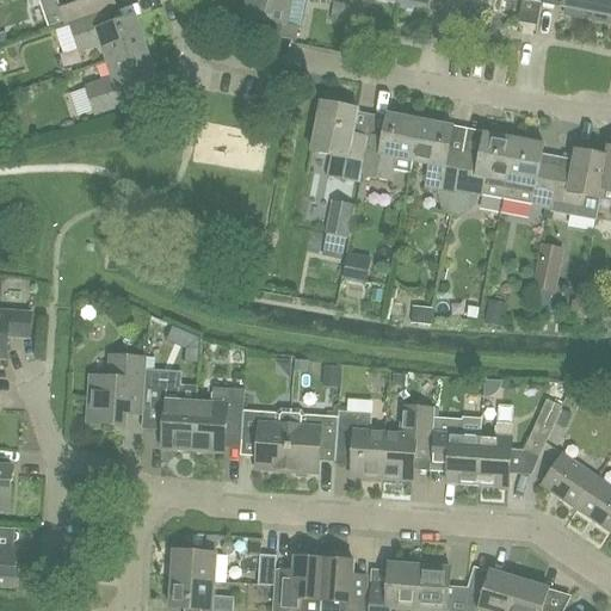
[(94,0),(41,0),(39,4),(48,28),(63,23),(65,28),(69,25),(69,24),(100,14),(96,0),(94,0)]
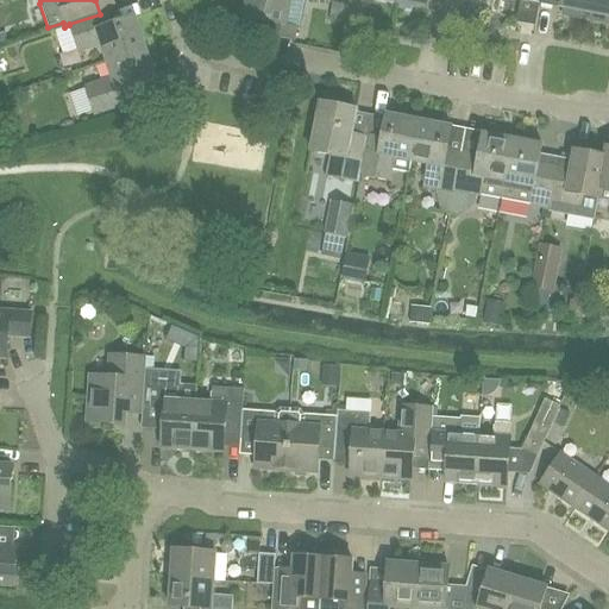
[(287,26),(290,0),(248,0),(244,18),(268,24),(265,37),(293,43),(296,29),(287,26)]
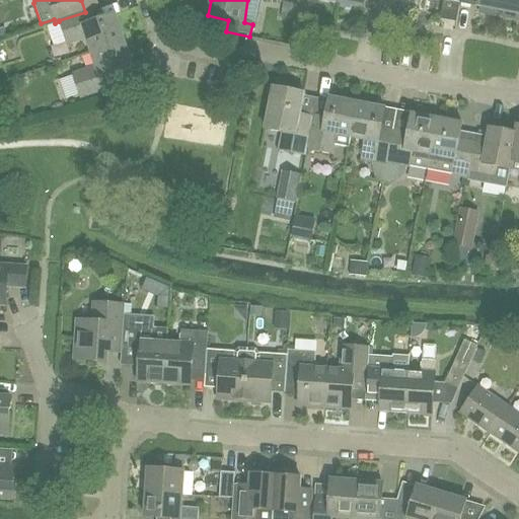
[(365,0),(339,0),(339,4),(364,8),(365,0)]
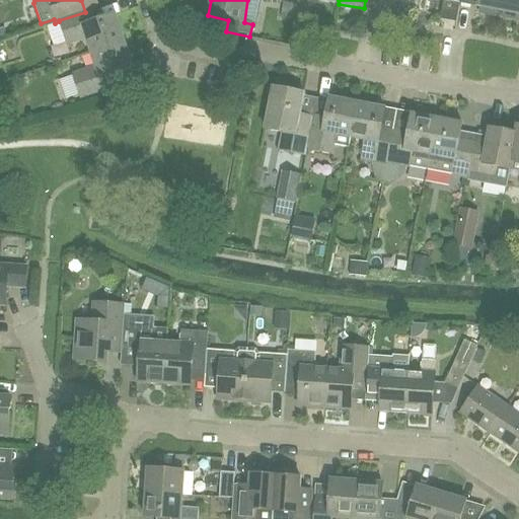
[(477,0),(476,7),(501,11),(502,0),(477,0)]
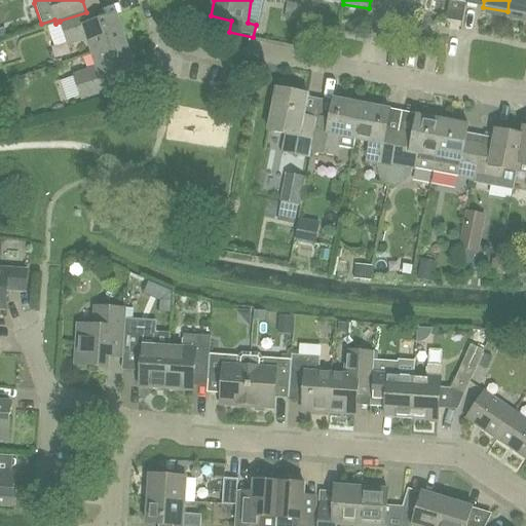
[(525,0),(509,0),(508,11),(525,15),(525,0)]
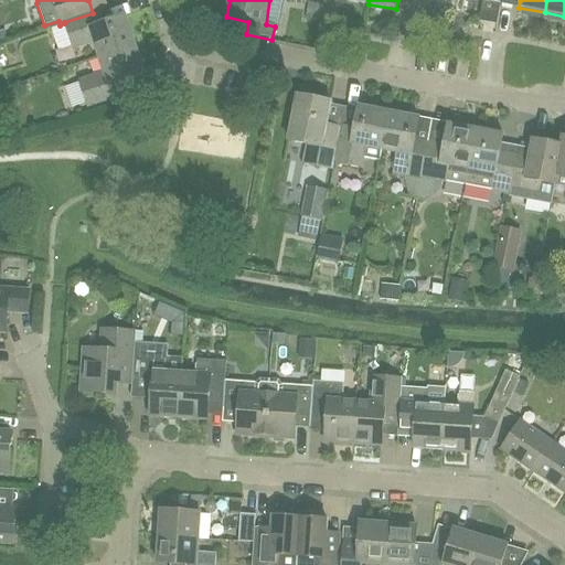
[(99,11),(93,13),(64,22),(64,23),(73,50),(94,43),(99,57),(134,46),(125,17),(104,23),(99,11)]
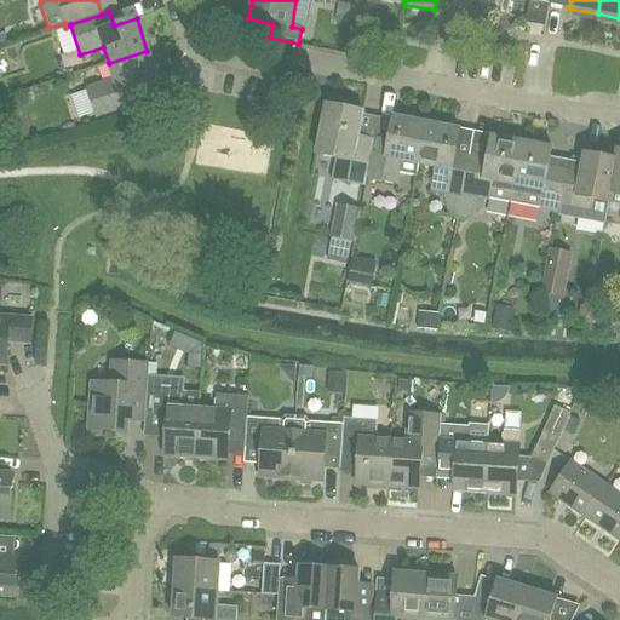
[(158,82),(147,51),(109,63),(114,80),(86,90),(97,120),(133,107),(130,92),(158,82)]
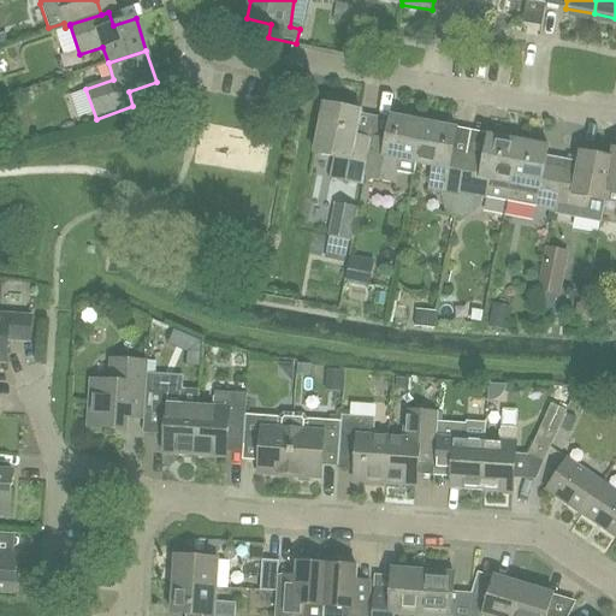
[(366,178),(372,144),(355,142),(361,112),(325,105),(317,154),(335,159),(332,179),(363,185),(366,178)]
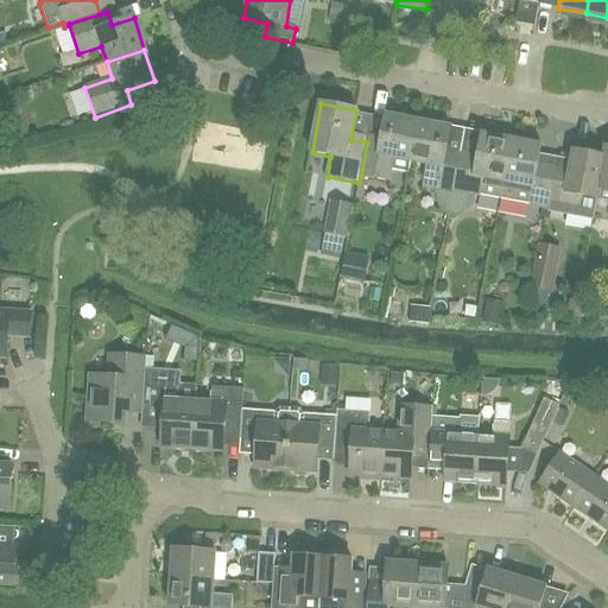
[(411,162),(419,121),(387,116),(380,145),(367,143),(361,176),(390,182),(393,170),(409,173),(411,162)]
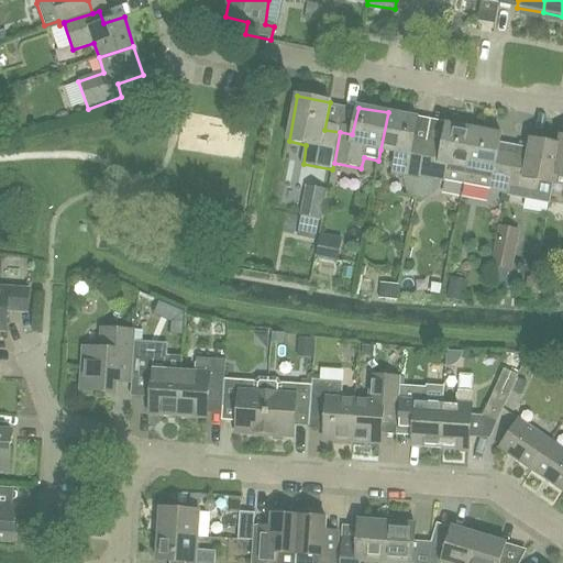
[(427,146),(428,141),(415,139),(419,118),(388,112),(381,150),(396,153),(392,174),(420,179),(420,177),(426,148),(427,146)]
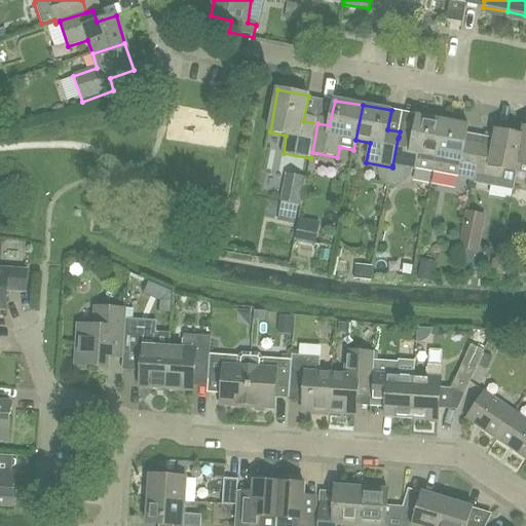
[(434,171),(444,120),(417,115),(414,133),(400,129),(400,132),(399,137),(398,139),(392,165),(415,170),(416,167),(434,171)]
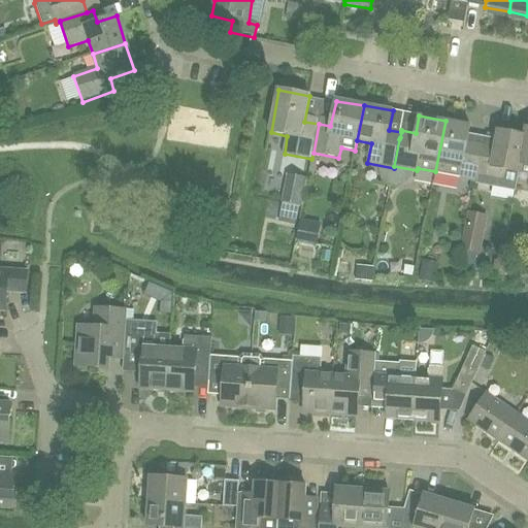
[(481,153),(483,143),(468,141),(471,126),(446,121),(435,171),(461,176),(460,178),(475,182),(481,153)]
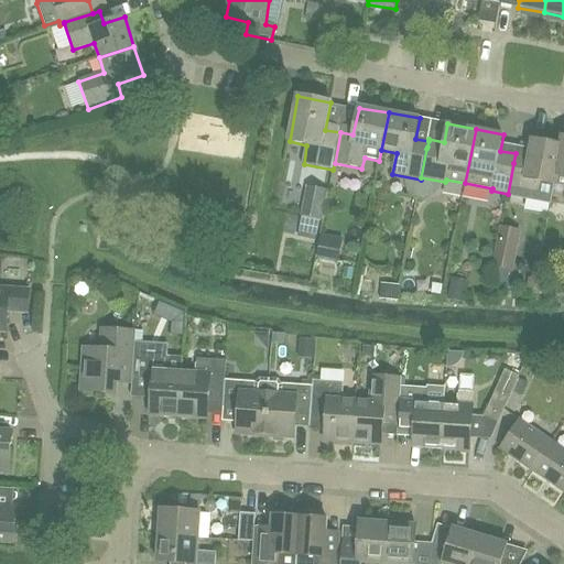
[(533,140),(531,156),(516,153),(513,163),(508,194),(538,199),(541,182),(555,184),(557,175),(556,175),(562,145),(561,145),(533,140)]
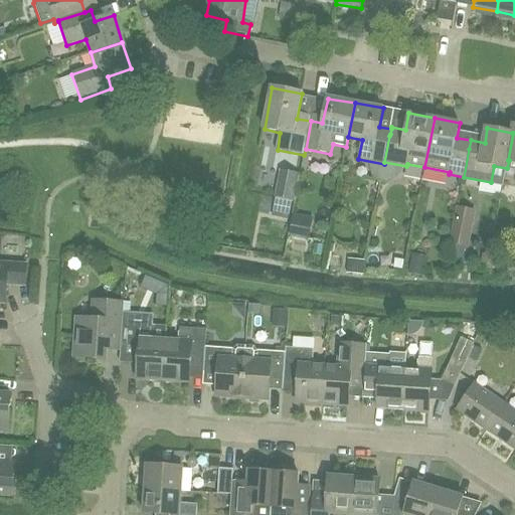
[(293,200),(298,174),(280,171),(275,196),(293,200)]
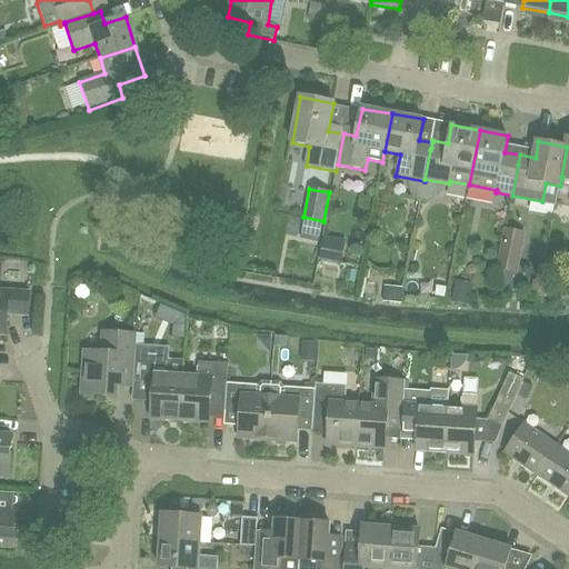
[(498,267),(516,271),(520,247),(502,243),(498,267)]
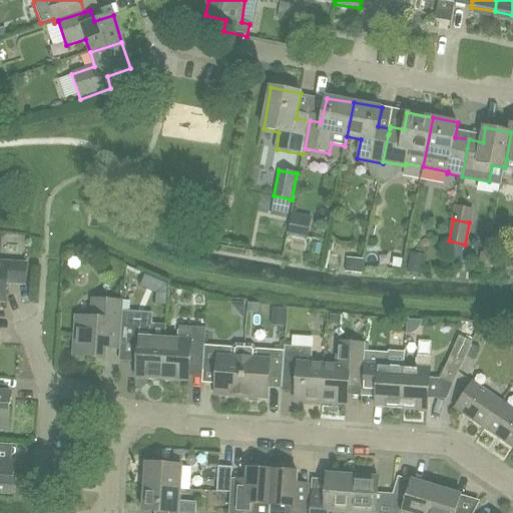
[(0,301),(5,302),(7,283),(26,284),(27,264),(0,262),(0,301)]
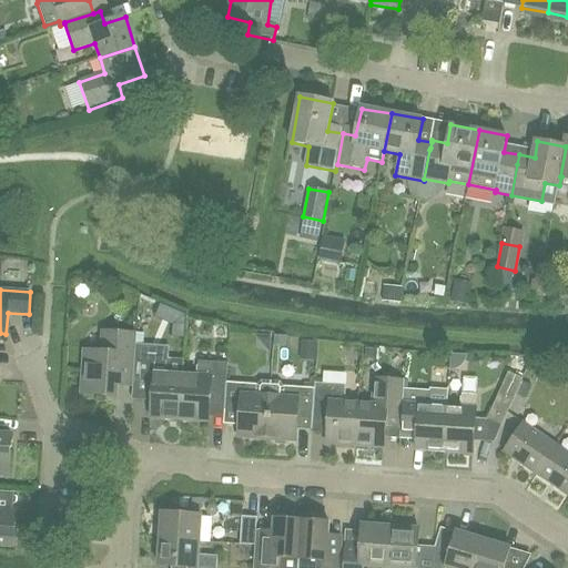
[(133,387),(133,378),(135,344),(137,333),(108,331),(107,342),(102,342),(101,351),(84,350),(81,394),(117,396),(118,386),(133,387)]
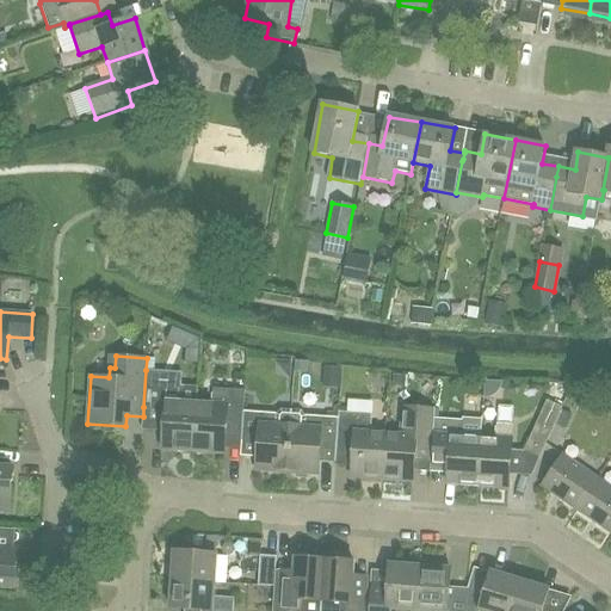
[(193,451),(197,387),(181,386),(181,372),(146,370),(143,407),(165,408),(161,449),(193,451)]
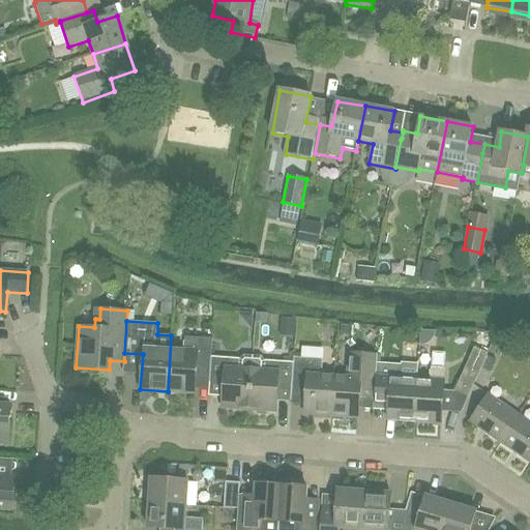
[(210,366),(211,357),(212,339),(185,336),(184,350),(171,349),(172,335),(171,335),(168,391),(195,393),(197,365),(210,366)]
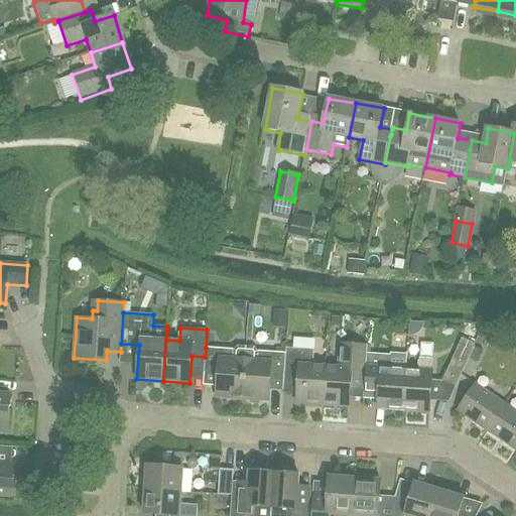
[(442,381),(456,387),(475,344),(462,339),(442,381)]
